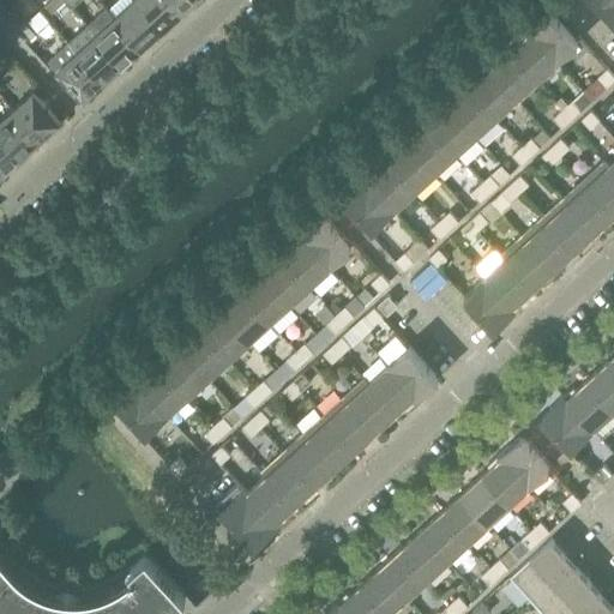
[(53,11),(64,0),(49,0),(46,4),(53,11)]
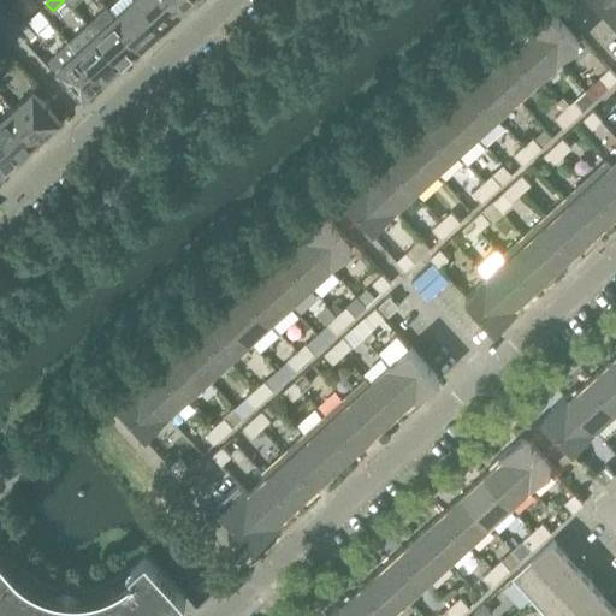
[(114,15),(142,46),(163,29),(136,0),(131,0),(116,15),(114,15)]
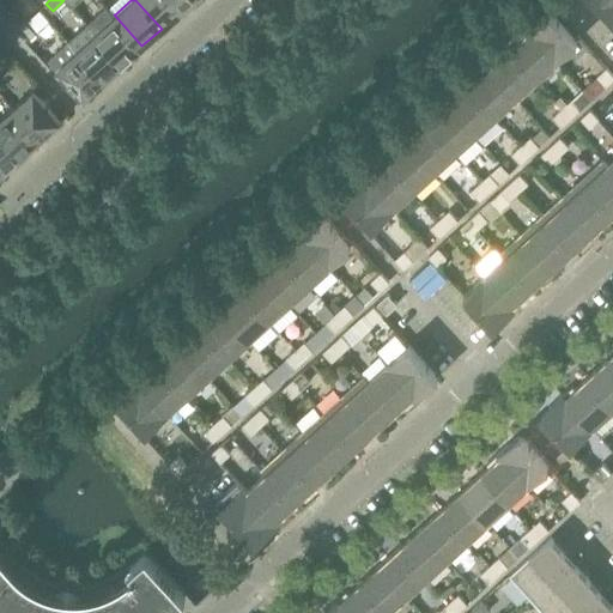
[(135,0),(162,29),(181,11),(170,0),(135,0)]
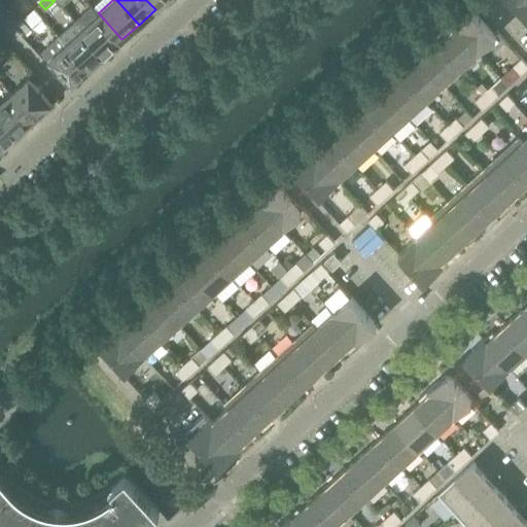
[(146,0),(155,9),(165,0),(146,0)]
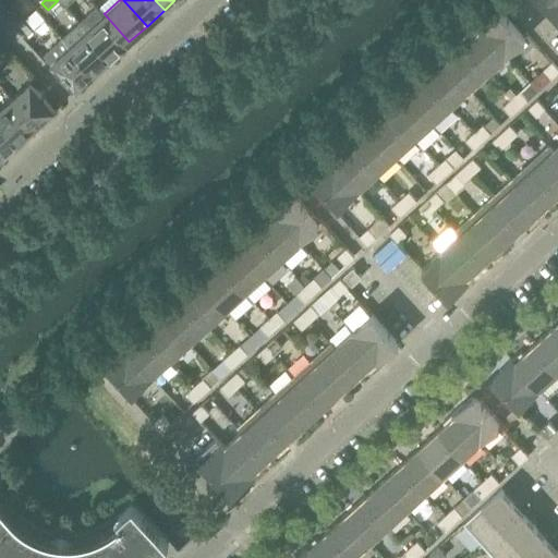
[(557,0),(544,0),(557,14),(557,0)]
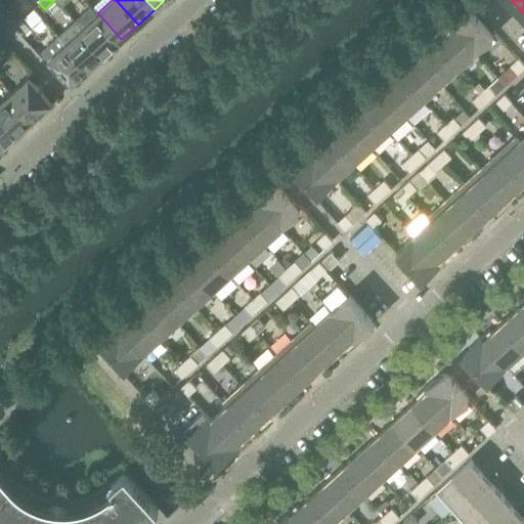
[(75,20),(104,54),(121,39),(97,12),(98,12),(91,5),(89,8),(75,20)]
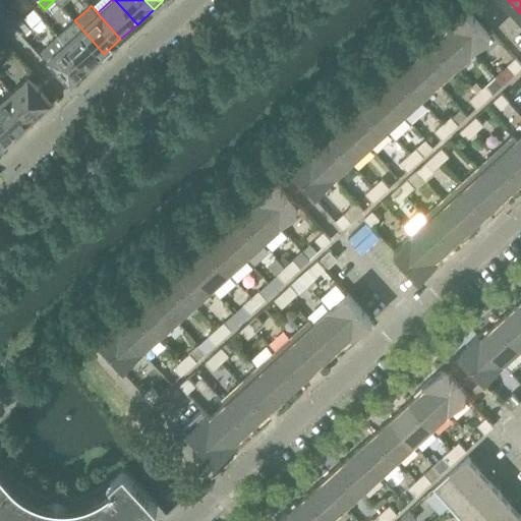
[(448,23),(473,52),(490,36),(467,10),(458,18),(456,15),(448,23)]
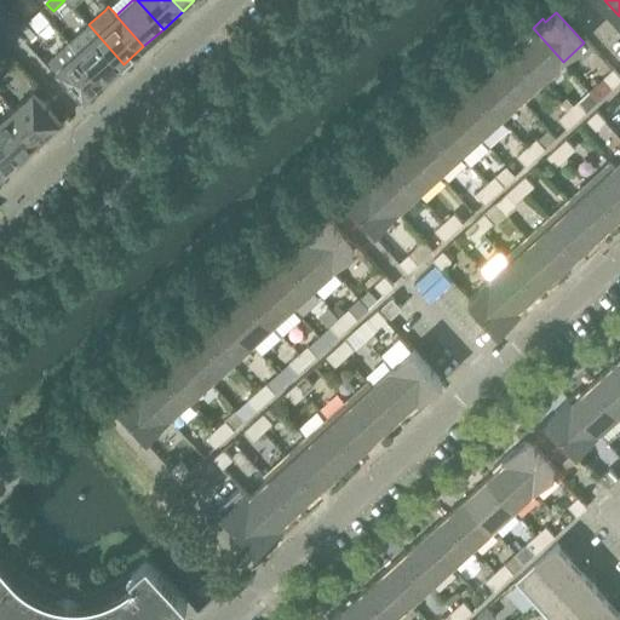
[(28,21),(21,27),(32,40),(40,33),(28,21)]
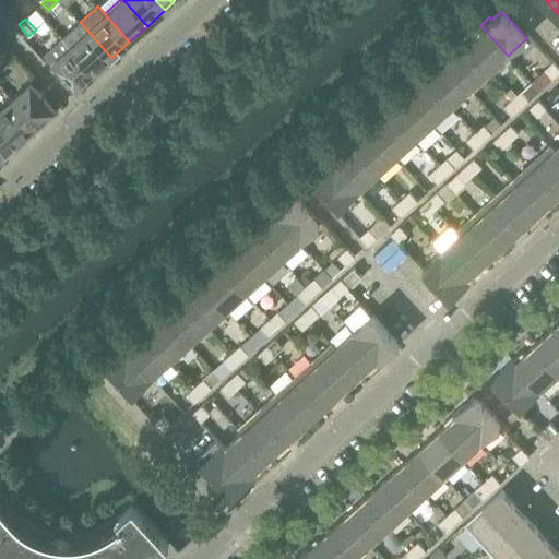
[(62,38),(94,73),(111,58),(80,22),(62,38)]
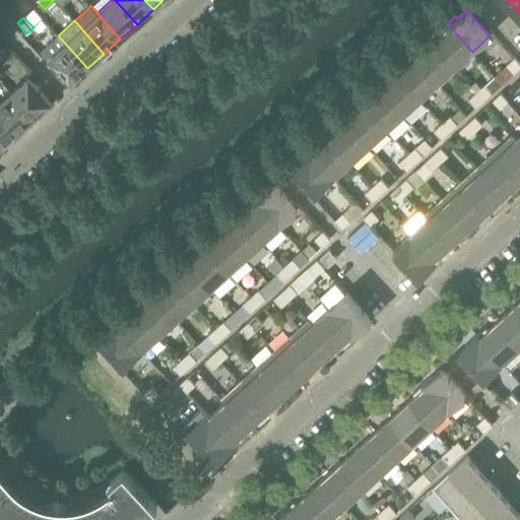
[(439,35),(432,42),(455,67),(472,52),(447,23),(437,33),(439,35)]
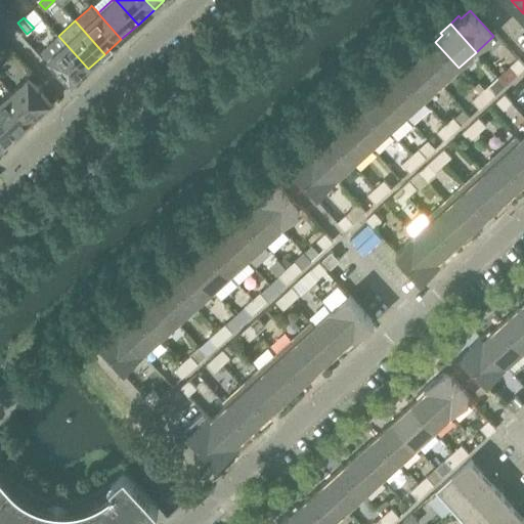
[(72,84),(88,69),(58,36),(42,50),(72,84)]
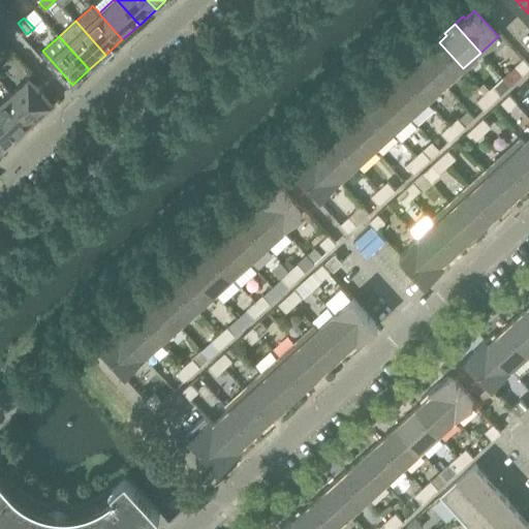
[(439,42),(422,58),(445,84),(463,68),(439,42)]
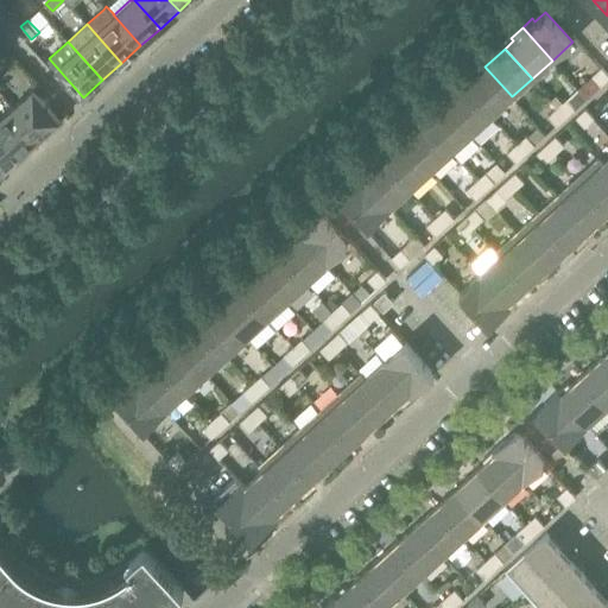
[(485,67),(464,84),(492,115),(512,96),(485,67)]
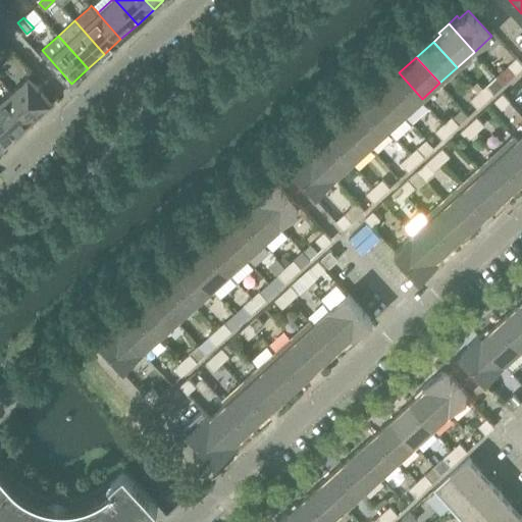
[(509,64),(516,72),(521,66),(521,63),(517,57),(509,64)]
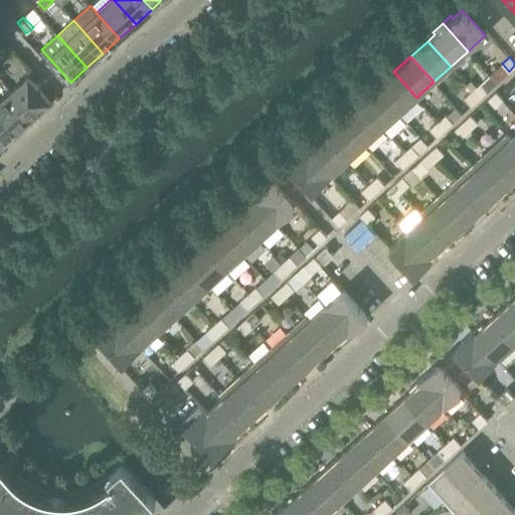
[(393,71),(376,88),(399,113),(416,98),(393,71)]
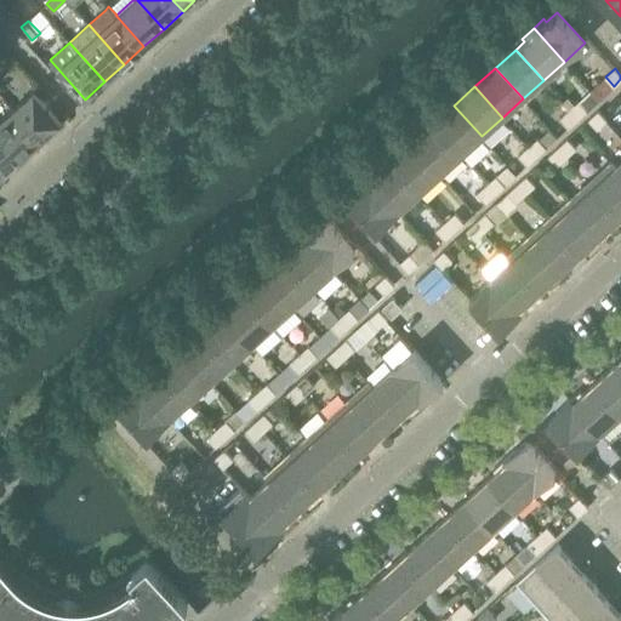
[(34,90),(15,108),(41,138),(62,120),(34,90)]
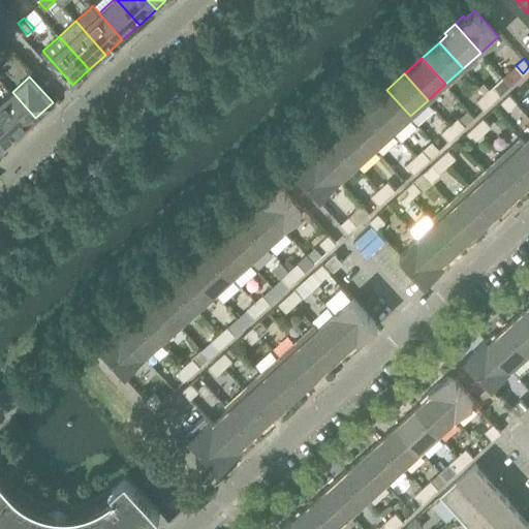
[(493,86),(486,93),(493,101),(500,94),(493,86)]
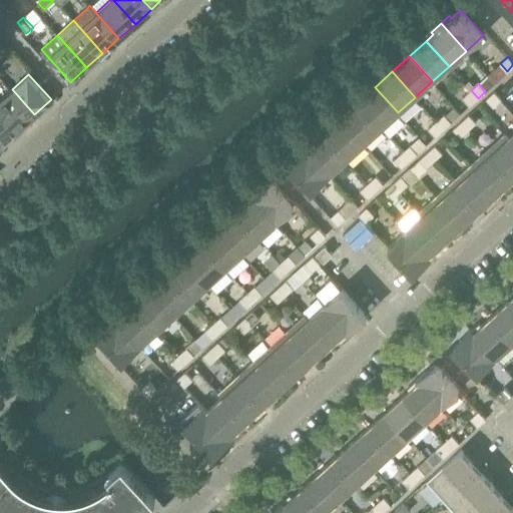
[(375,87),(358,102),(381,128),(398,112),(375,87)]
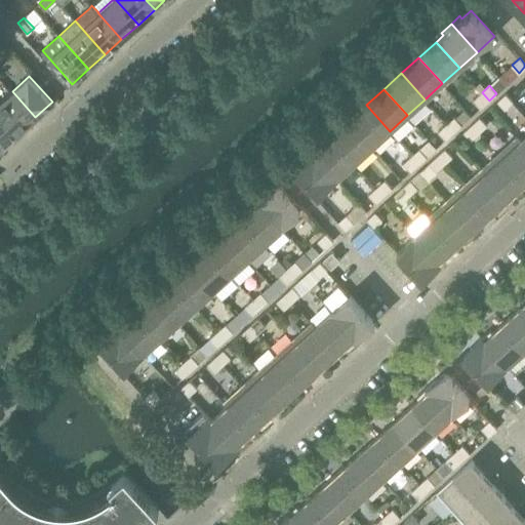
[(35,117),(12,91),(0,102),(0,111),(18,132),(35,117)]
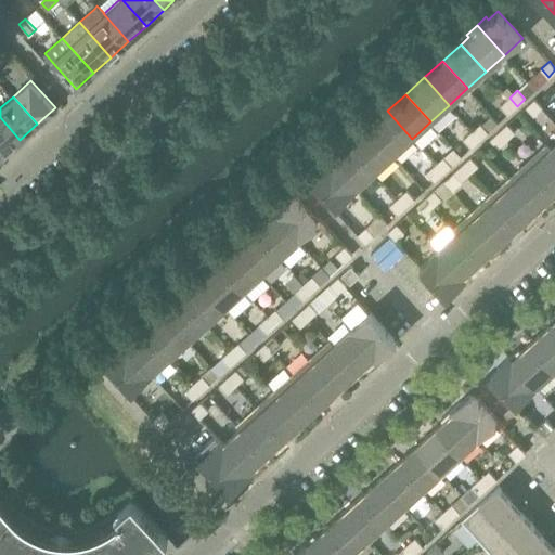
[(510,98),(500,105),(507,114),(517,106),(510,98)]
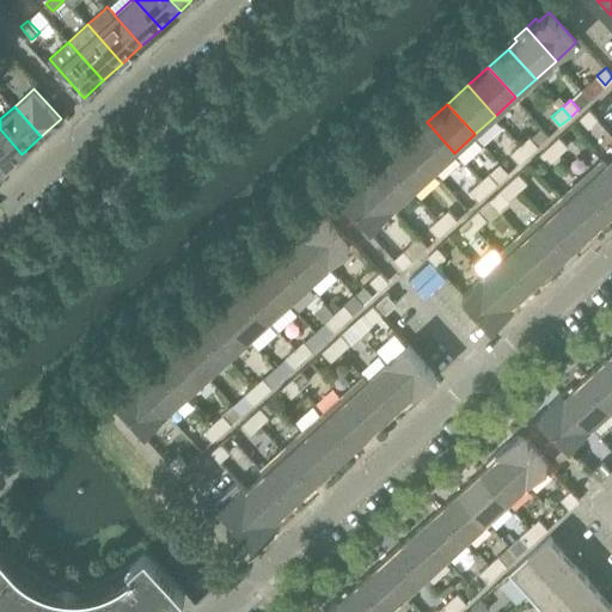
[(589,109),(580,118),(588,127),(598,118),(589,109)]
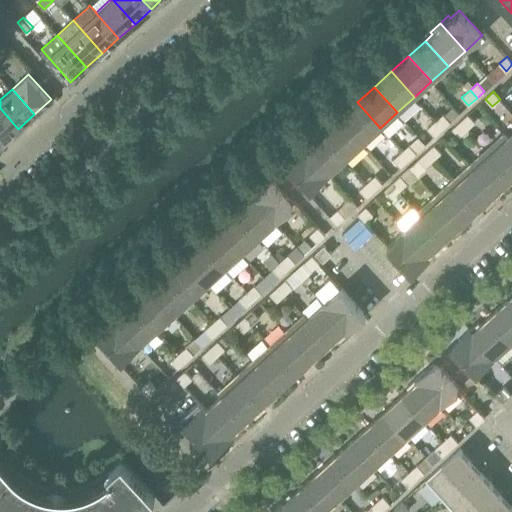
[(357,102),(340,118),(363,143),(380,128),(357,102)]
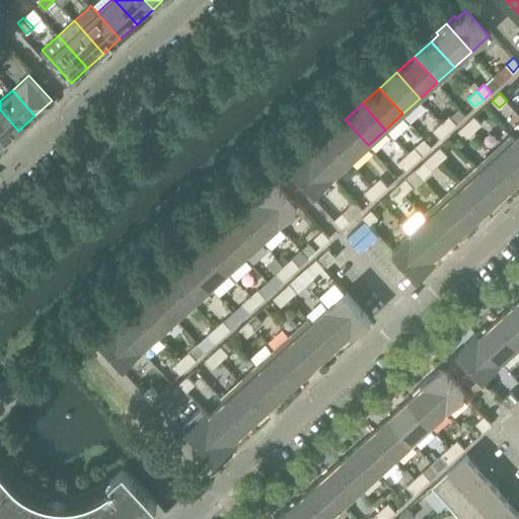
[(0,143),(2,146),(18,131),(0,109),(0,143)]
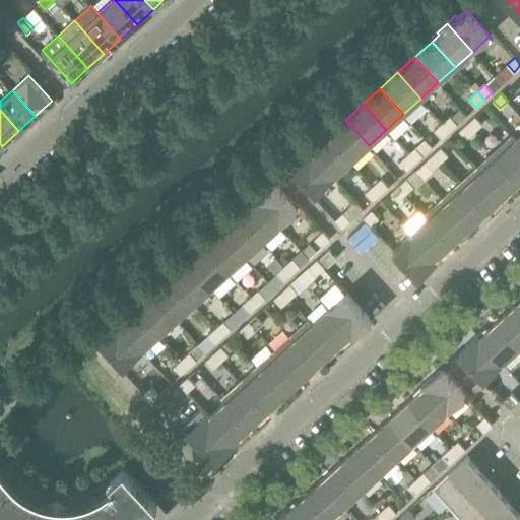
[(443,123),(450,130),(457,124),(450,116),(443,123)]
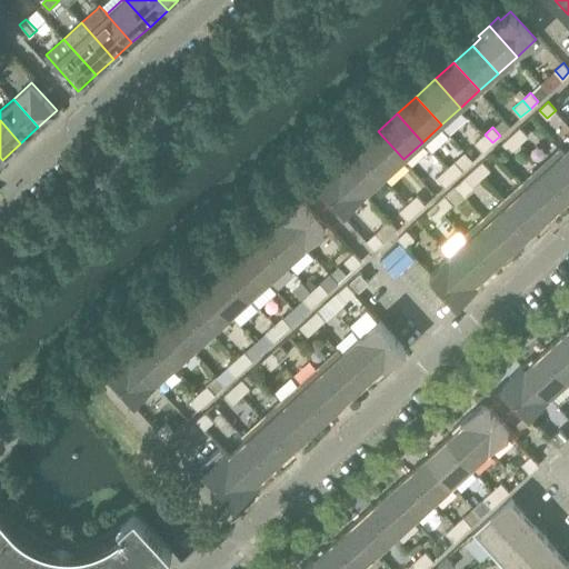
[(520,127),(511,135),(520,143),(528,136),(520,127)]
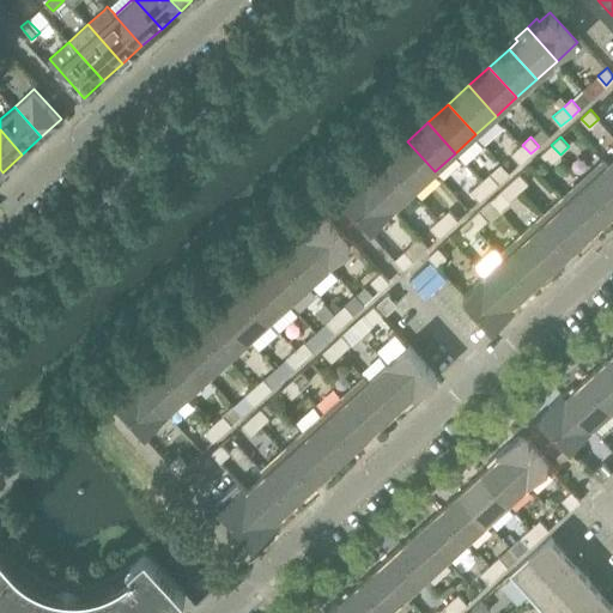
[(407,141),(387,159),(414,189),(435,171),(407,141)]
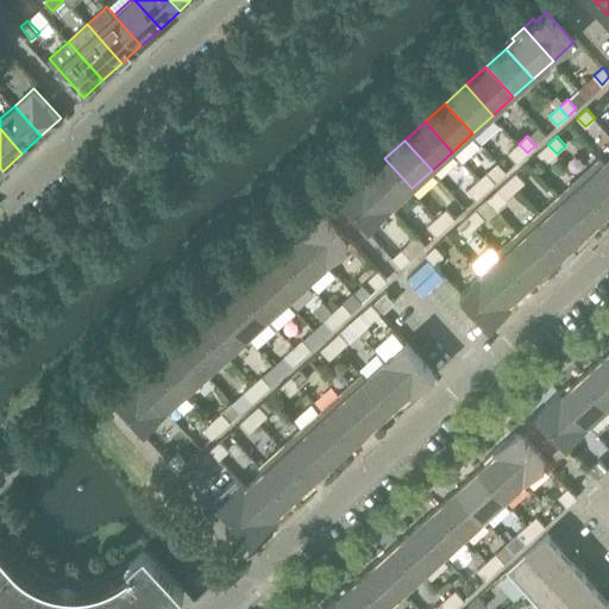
[(527,152),(519,144),(509,152),(518,162),(527,152)]
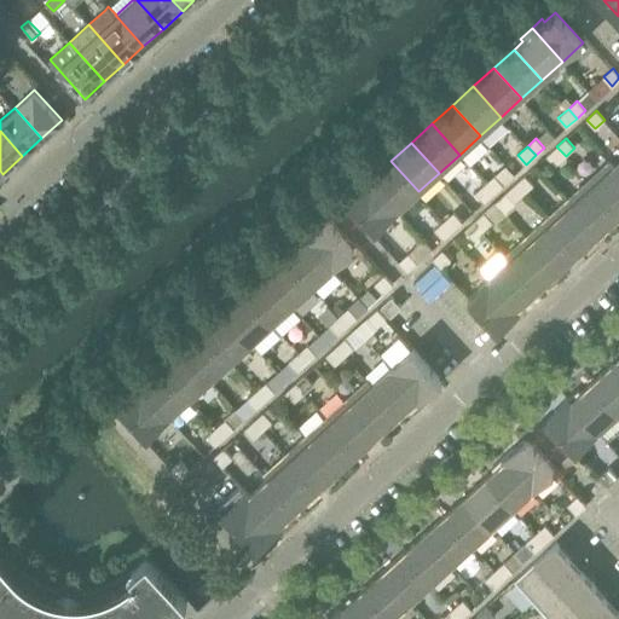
[(555,166),(566,156),(556,146),(547,156),(555,166)]
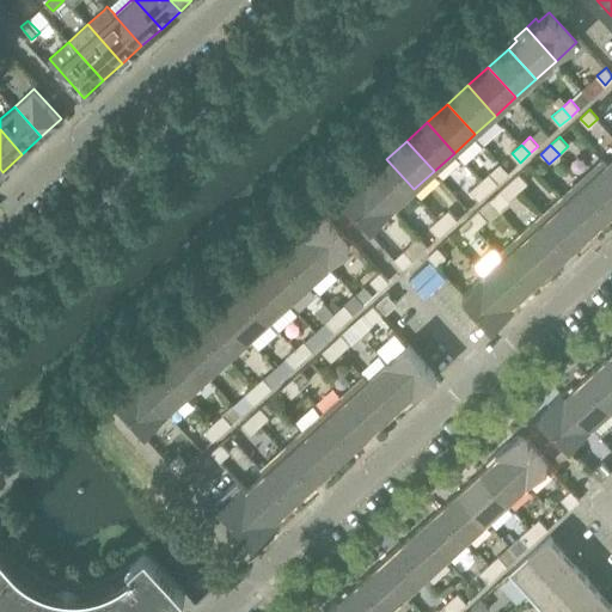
[(374,165),(363,175),(393,208),(414,189),(386,159),(377,167),(374,165)]
